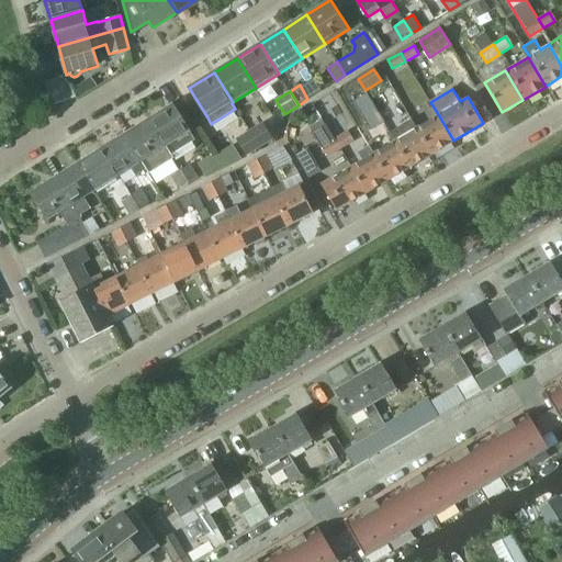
[(171,155),(194,139),(190,132),(173,104),(149,120),(171,155)]
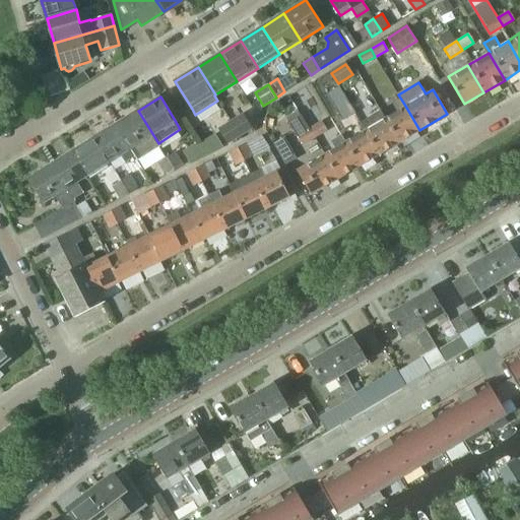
[(349,104),(337,112),(342,121),(354,113),(349,104)]
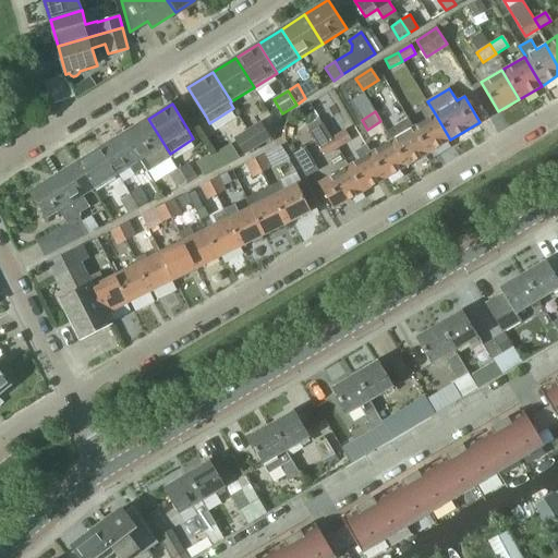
[(428,153),(450,140),(435,113),(413,126),(428,153)]
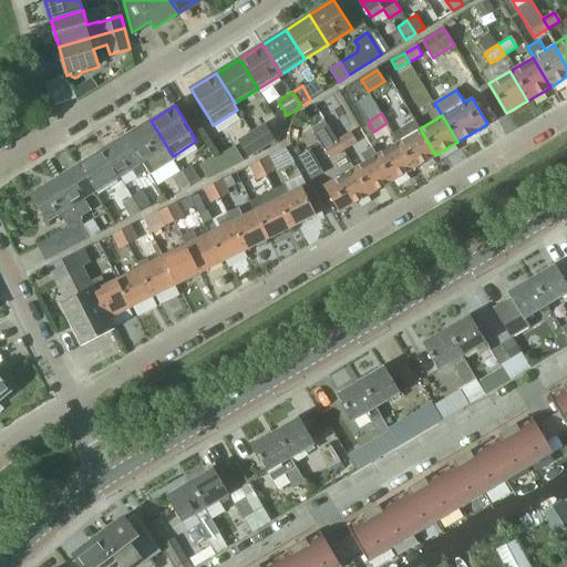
[(148,169),(147,171),(151,175),(175,160),(173,156),(151,121),(127,135),(148,169)]
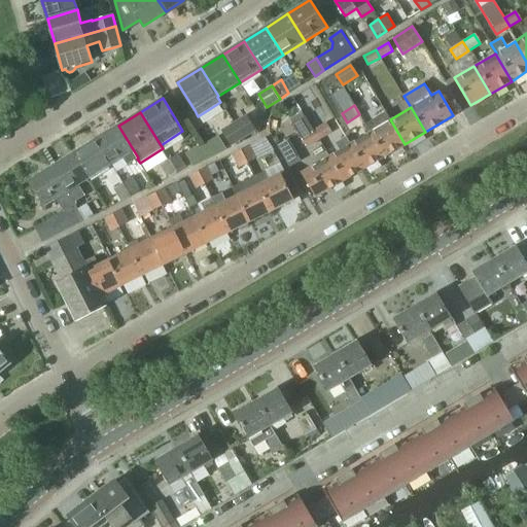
[(386,112),(364,125),(369,132),(383,156),(405,144),(390,119),(386,112)]
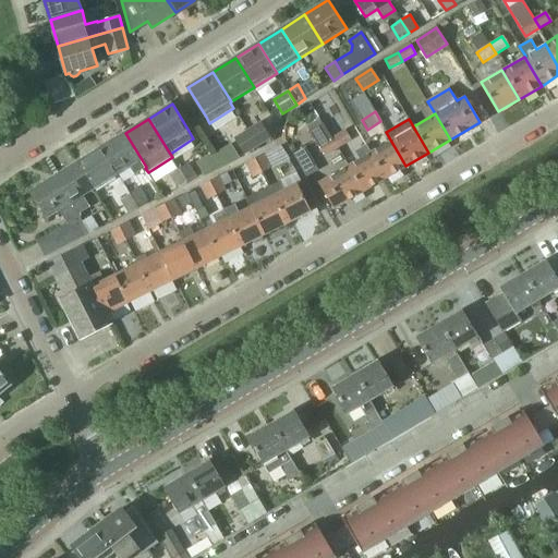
[(261,121),(247,130),(258,146),(271,138),(261,121)]
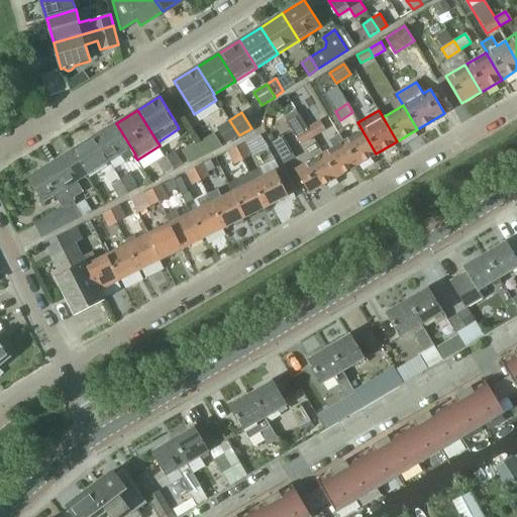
[(301,142),(312,136),(307,127),(299,114),(288,121),(301,142)]
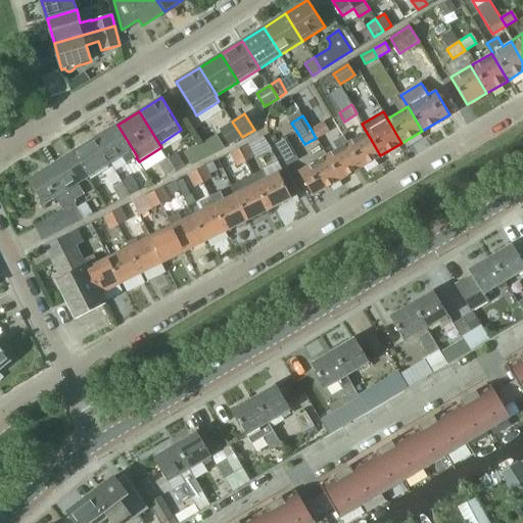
[(232,122),(220,129),(229,145),(242,137),(232,122)]
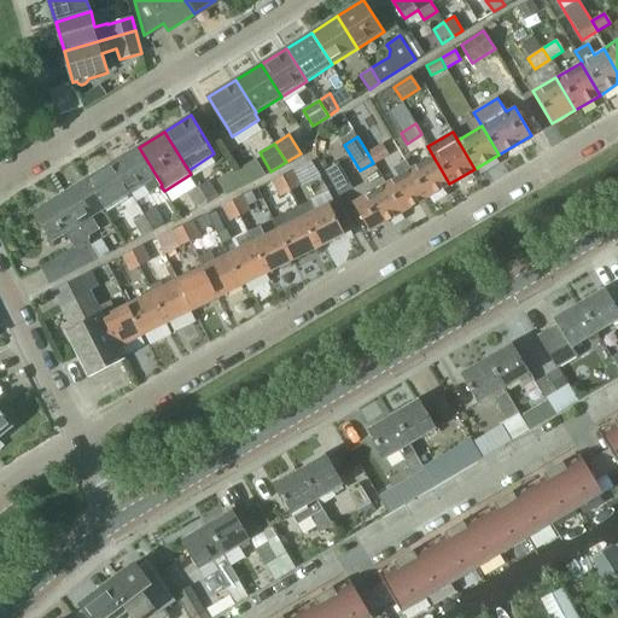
[(367,152),(373,163),(388,153),(382,144),(367,152)]
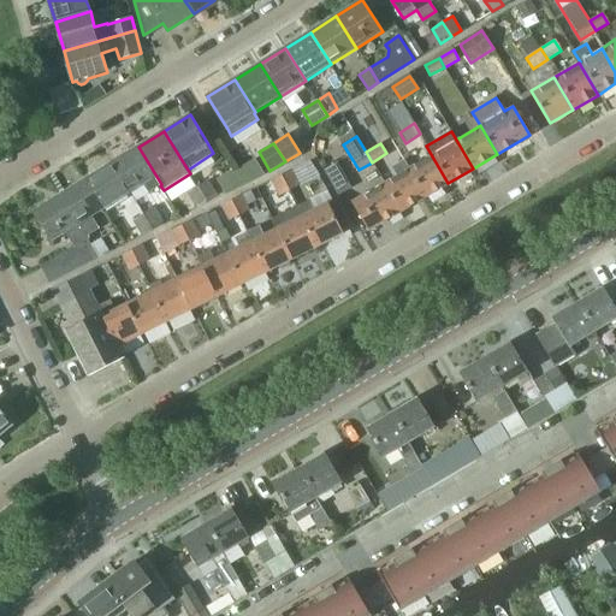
[(112,163),(131,193),(144,184),(149,193),(160,185),(161,184),(138,147),(112,163)]
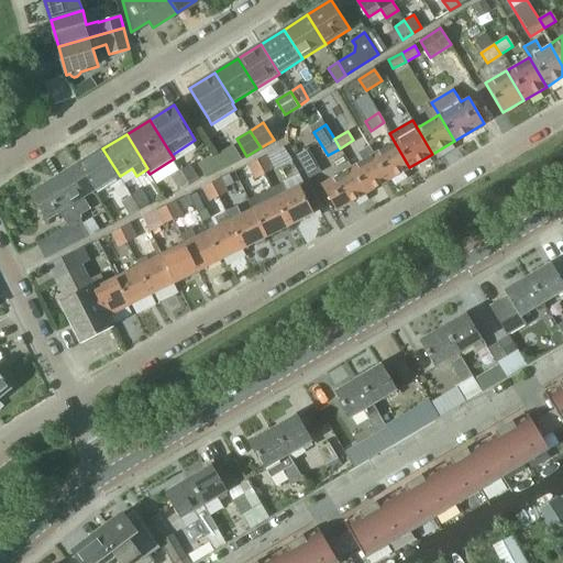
[(389,180),(409,167),(394,141),(373,153),(389,180)]
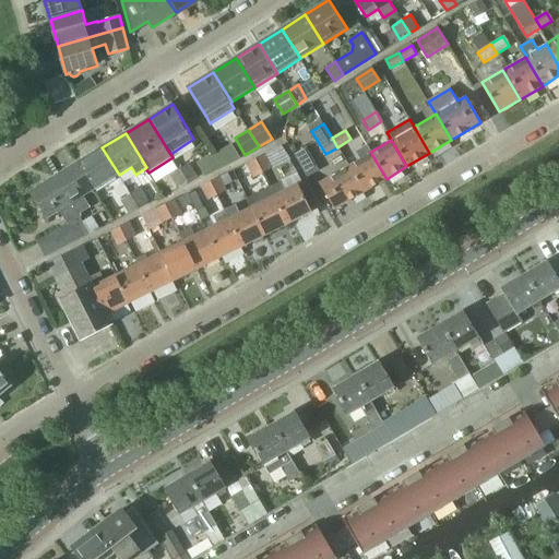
[(359,158),(348,165),(365,191),(387,179),(370,152),(366,145),(356,152),(359,158)]
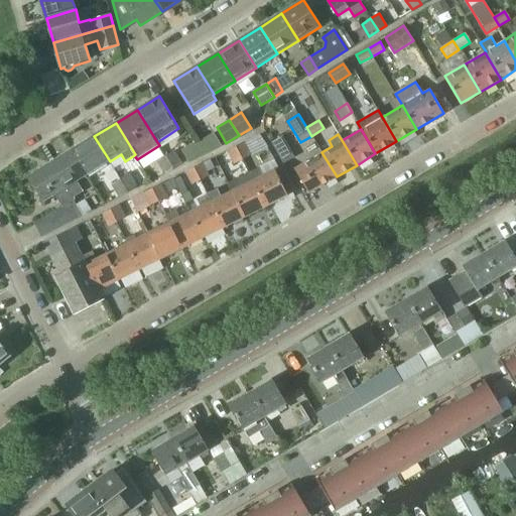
[(261,135),(246,142),(252,155),(267,148),(269,147),(261,135)]
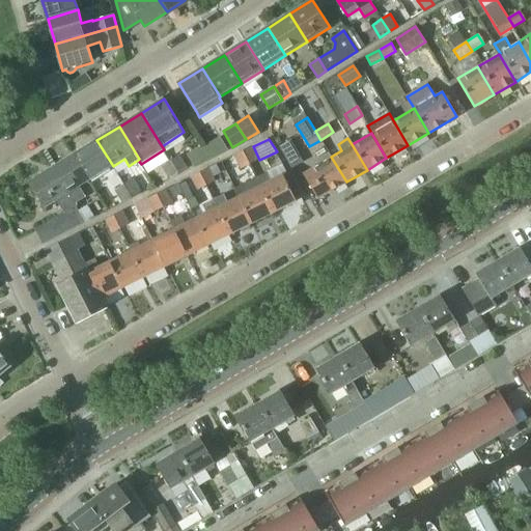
[(90,179),(113,166),(96,140),(75,154),(90,179)]
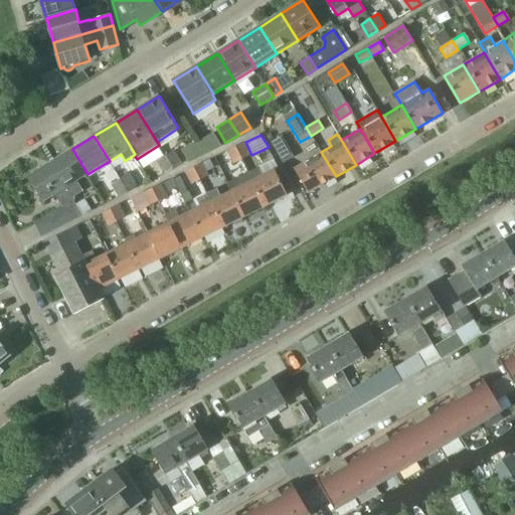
[(245,142),(236,147),(242,160),(251,155),(245,142)]
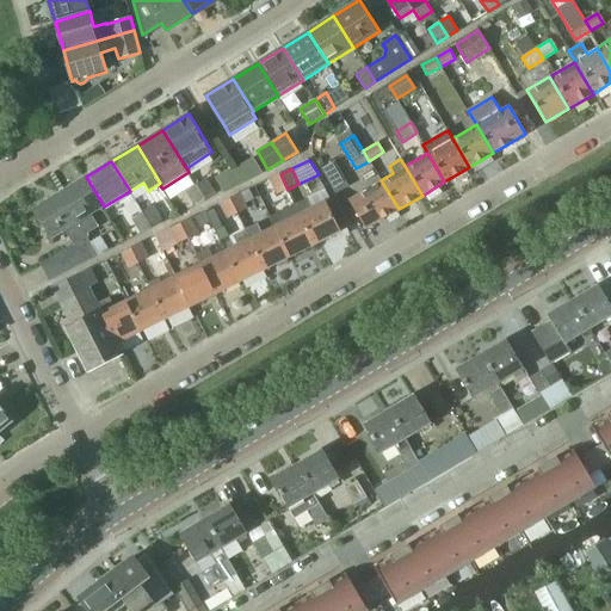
[(281,174),(270,179),(277,195),(288,190),(281,174)]
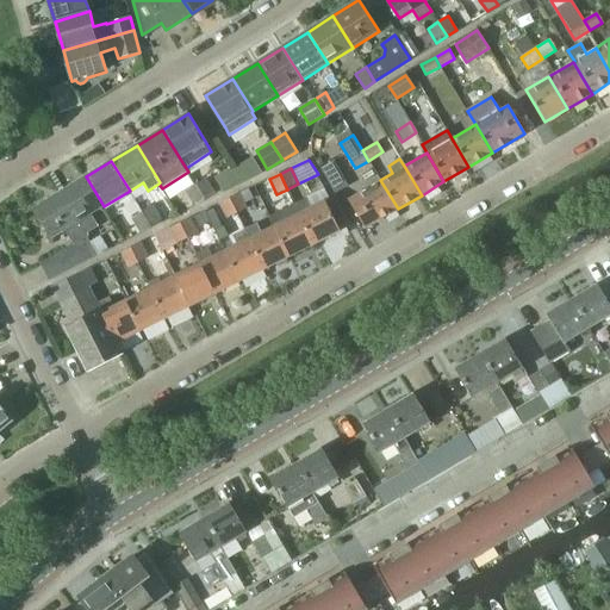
[(61,192),(79,222),(86,234),(87,234),(99,226),(91,215),(104,206),(86,176),(61,192)]
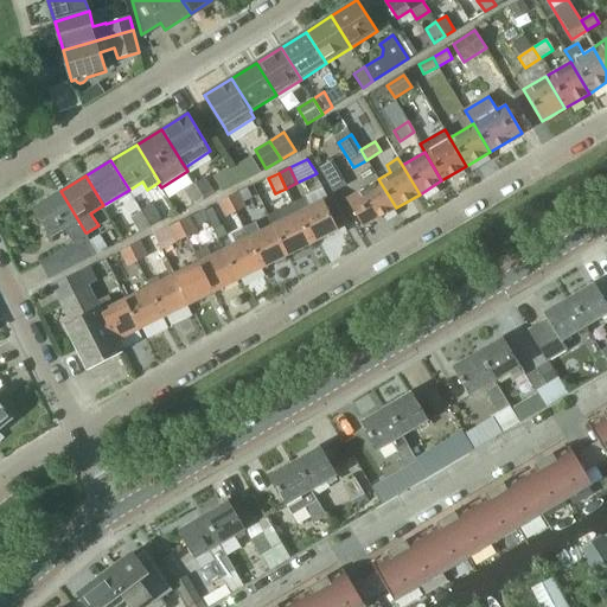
[(206,178),(196,184),(204,198),(215,192),(206,178)]
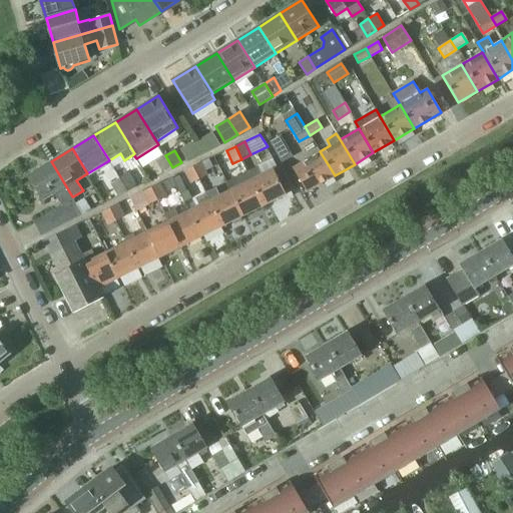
[(307,192),(335,175),(320,151),(293,167),(307,192)]
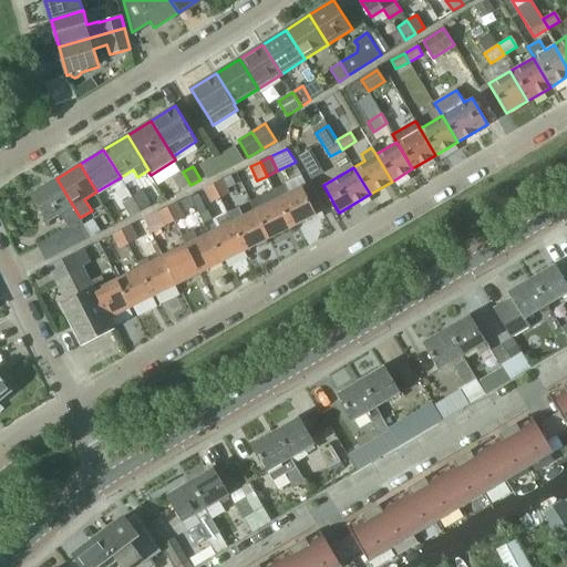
[(183,172),(173,177),(181,191),(191,185),(183,172)]
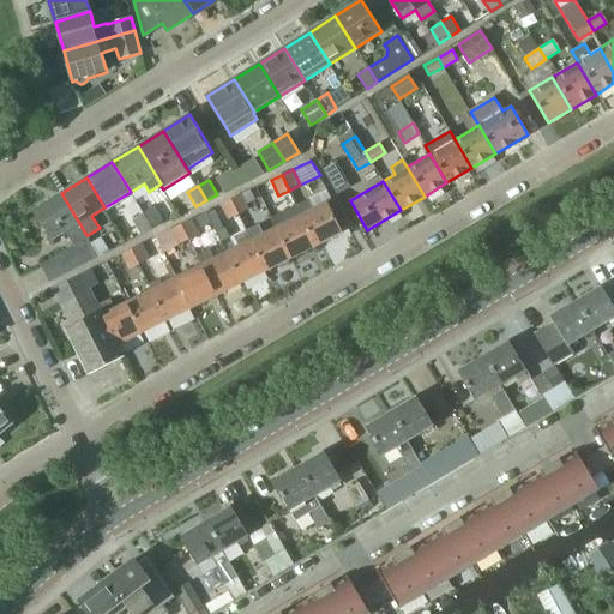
[(74,246),(42,266),(50,282),(100,256),(91,242),(91,244),(88,240),(90,239),(88,235),(86,235),(79,223),(61,193),(34,210),(52,240),(66,232),(74,246)]
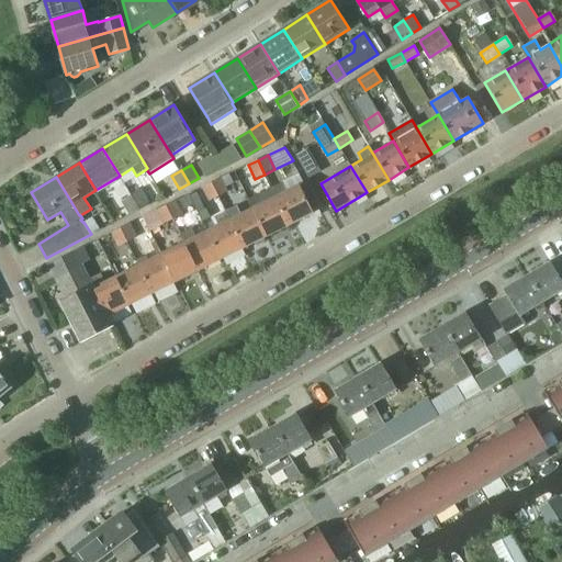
[(221,178),(212,182),(220,197),(228,192),(221,178)]
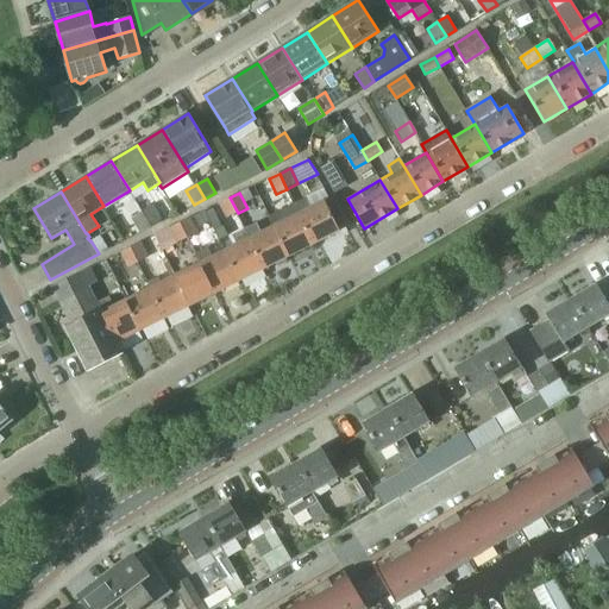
[(230,198),(219,203),(227,219),(238,213),(230,198)]
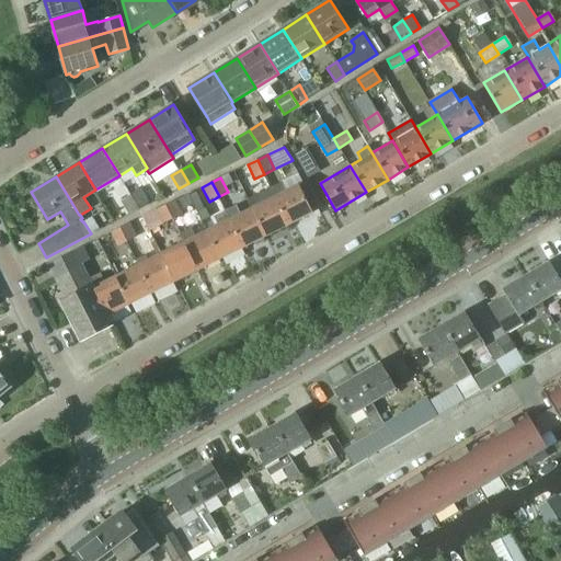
[(283,183),(271,189),(288,225),(312,213),(298,184),(286,190),(283,183)]
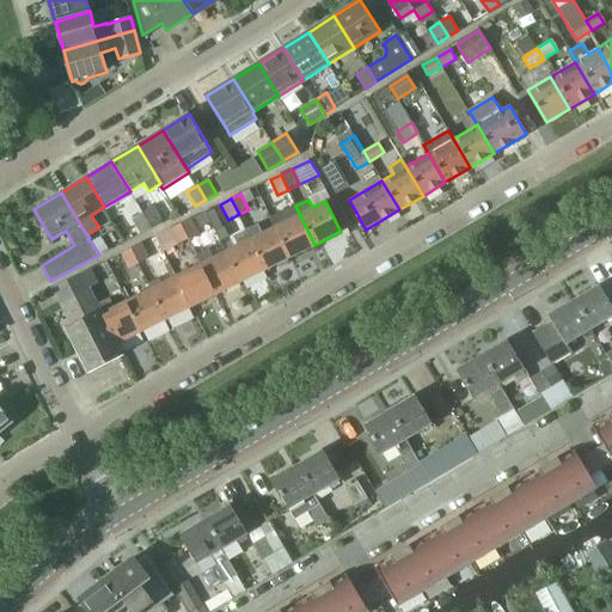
[(280,214),(269,219),(274,227),(276,225),(292,256),(314,245),(295,206),(280,214)]
